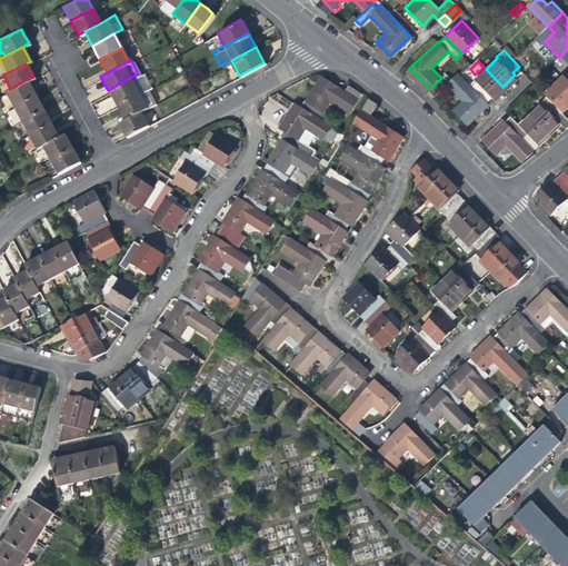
[(475,78),(468,83),(485,100),(490,95),(492,97),(500,89),(502,87),(486,69),(476,79),(475,78)]
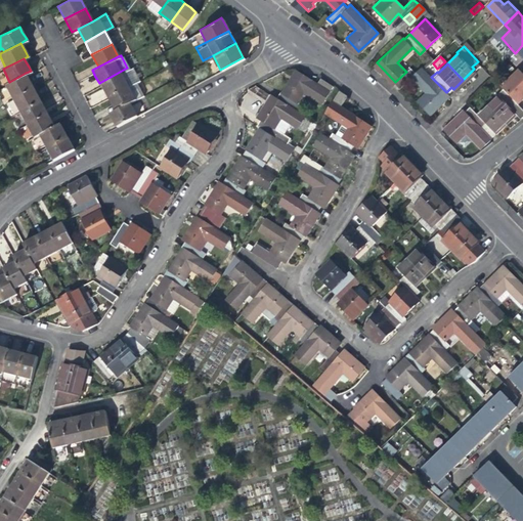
[(448,94),(446,92),(431,77),(423,69),(422,67),(416,73),(410,68),(406,72),(395,82),(400,86),(410,76),(426,91),(417,99),(430,113),(439,103),(448,94)]
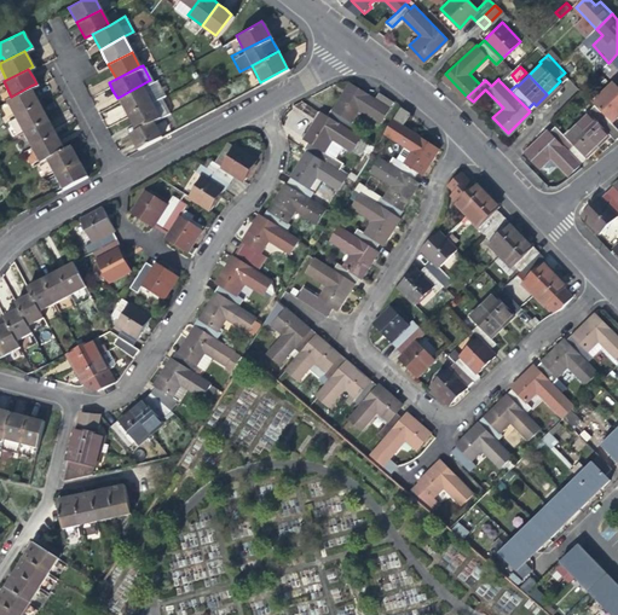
[(150,80),(117,98),(121,105),(126,112),(159,96),(151,80),(150,80)]
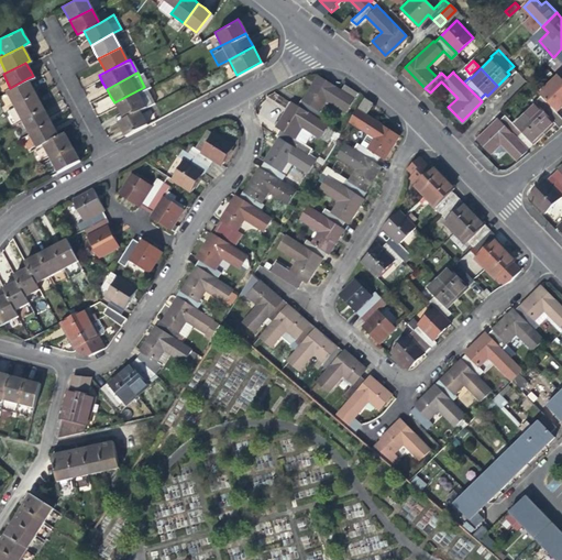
[(308,88),(297,106),(316,118),(320,110),(318,109),(326,98),(344,110),(352,98),(316,75),(308,88)]
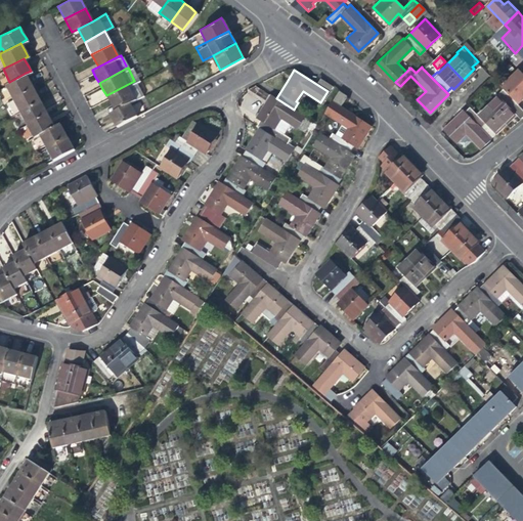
[(522,75),(519,71),(503,87),(505,89),(519,103),(522,99),(522,75)]
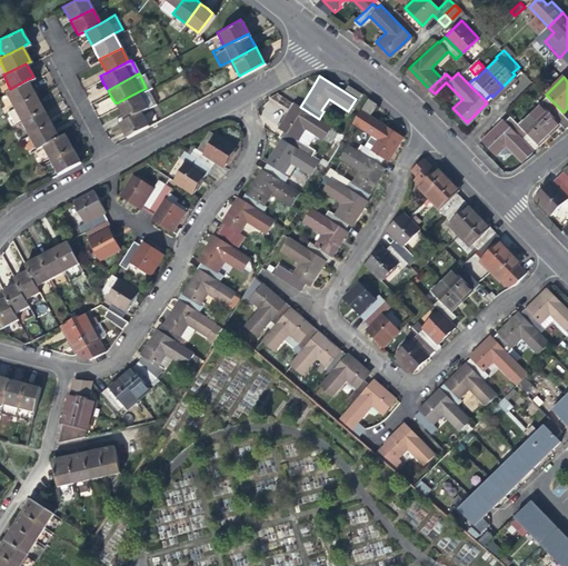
[(31,87),(28,79),(10,89),(5,91),(12,106),(36,93),(31,87)]
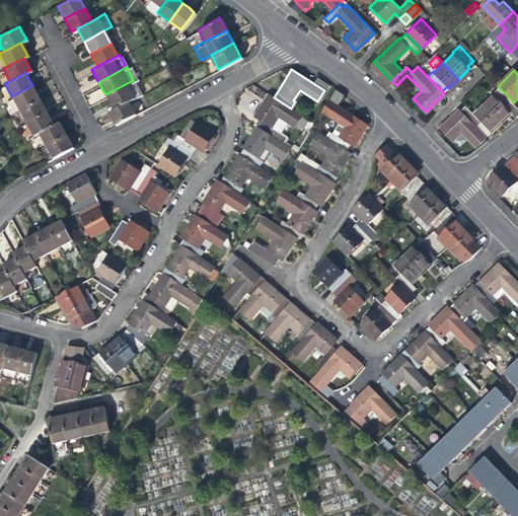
[(140,92),(133,80),(105,94),(108,100),(112,107),(126,99),(140,92)]
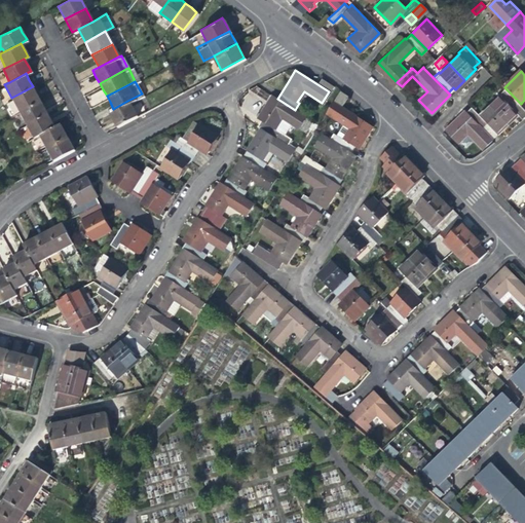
[(36,92),(33,86),(11,98),(19,110),(39,99),(36,92)]
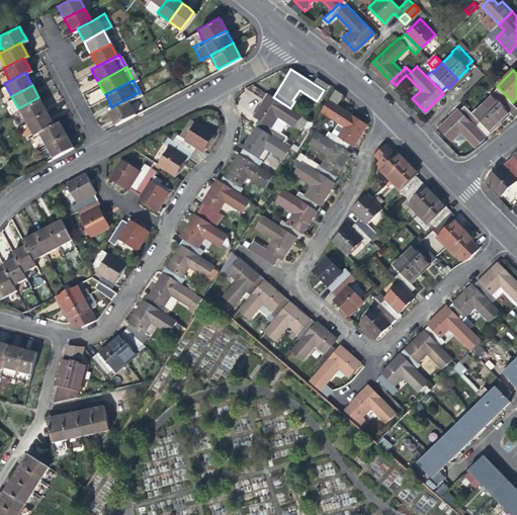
[(336,88),(331,97),(339,102),(344,92),(336,88)]
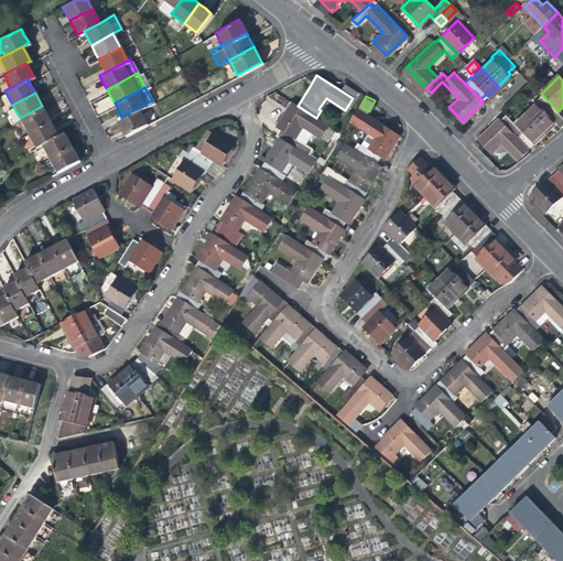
[(538,105),(527,115),(544,132),(553,123),(555,122),(562,128),(562,116),(559,111),(543,96),(539,100),(538,105)]
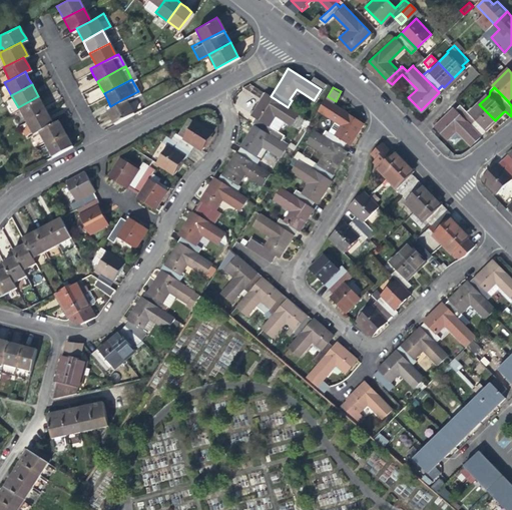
[(297,113),(288,107),(271,96),(264,92),(257,104),(250,114),(253,116),(249,122),(251,124),(278,140),(282,133),(266,123),(272,113),(290,124),(297,113)]
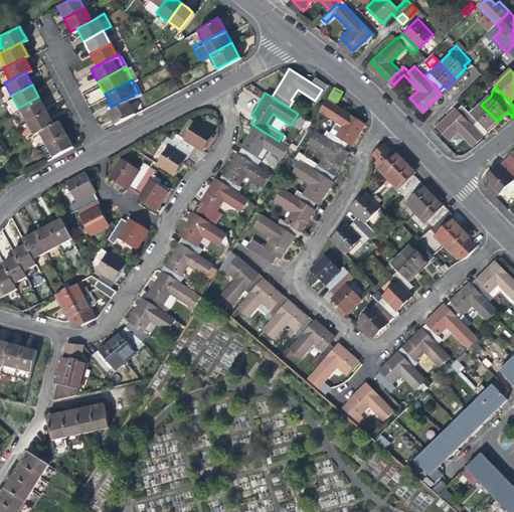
[(42,104),(38,97),(18,108),(25,121),(45,110),(42,104)]
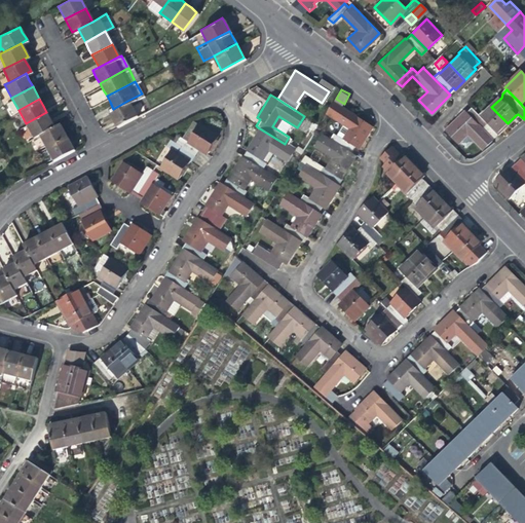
[(136,115),(127,101),(113,109),(108,112),(112,119),(116,125),(136,115)]
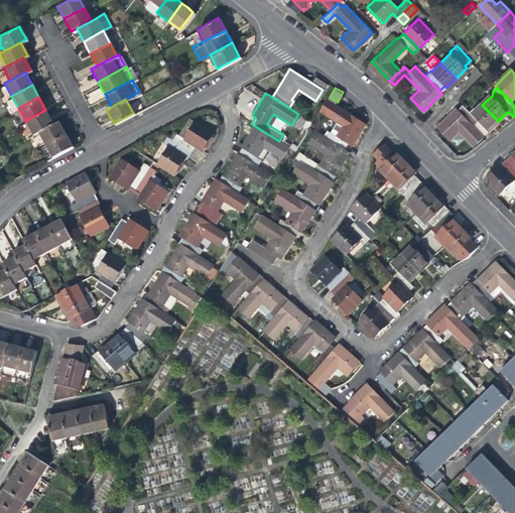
[(361,134),(366,125),(328,100),(325,105),(319,113),(325,116),(327,113),(345,125),(338,136),(332,132),(328,138),(345,149),(349,143),(353,146),(361,134)]
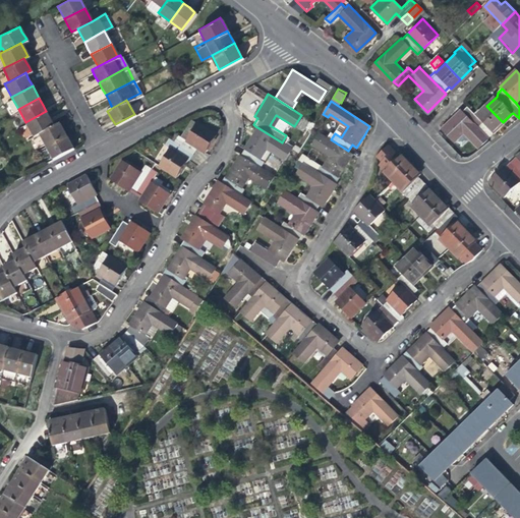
[(443,128),(451,136),(475,114),(468,106),(462,111),(461,110),(453,119),(443,128)]
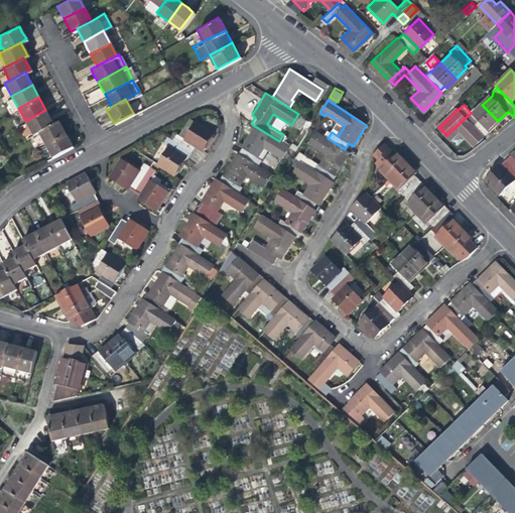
[(493,126),(498,121),(482,105),(473,114),(478,120),(473,125),(484,136),(493,126)]
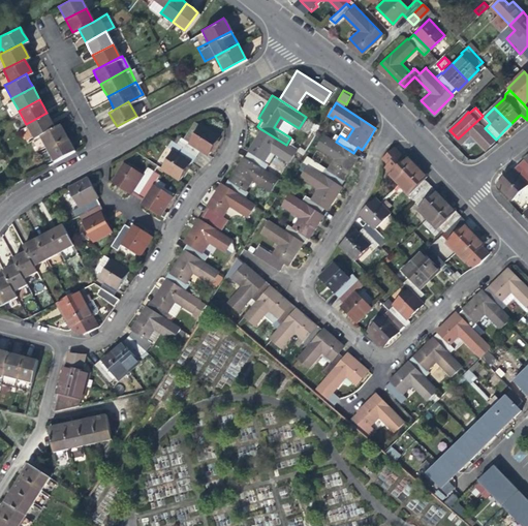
[(50,119),(47,113),(26,124),(32,136),(37,134),(54,126),(50,119)]
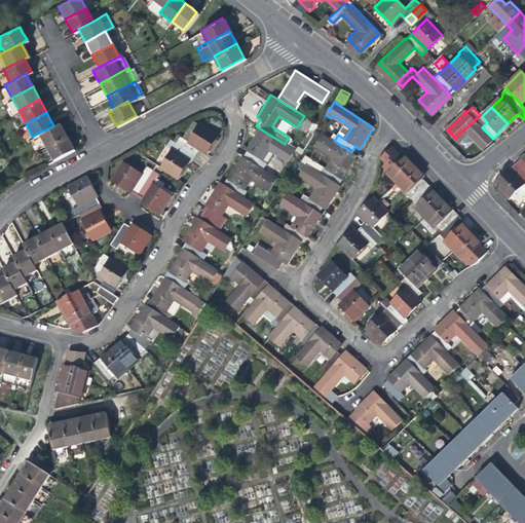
[(494,140),(493,139),(482,127),(487,122),(482,116),(480,115),(455,138),(460,143),(470,135),(484,149),(494,140)]
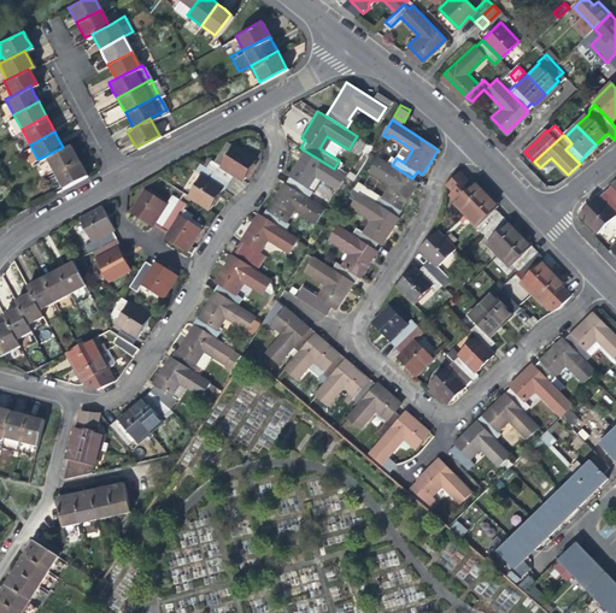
[(68,143),(63,147),(44,157),(52,171),(76,158),(72,151),(68,143)]
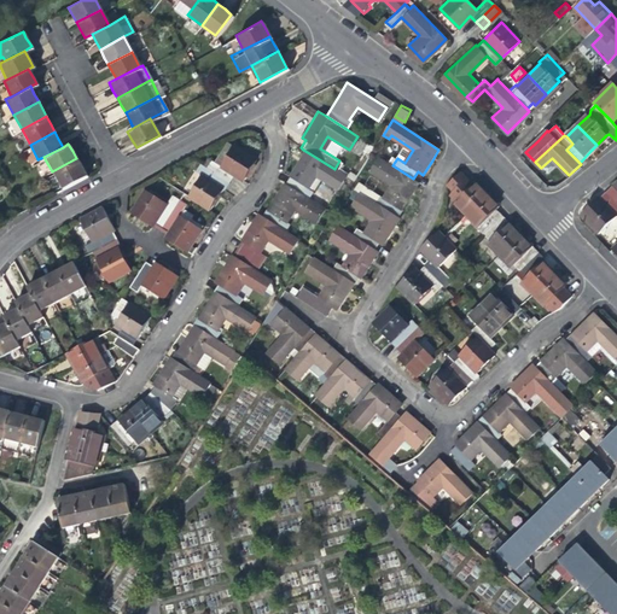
[(210,159),(205,168),(228,182),(234,174),(242,179),(250,165),(255,158),(234,145),(220,165),(210,159)]
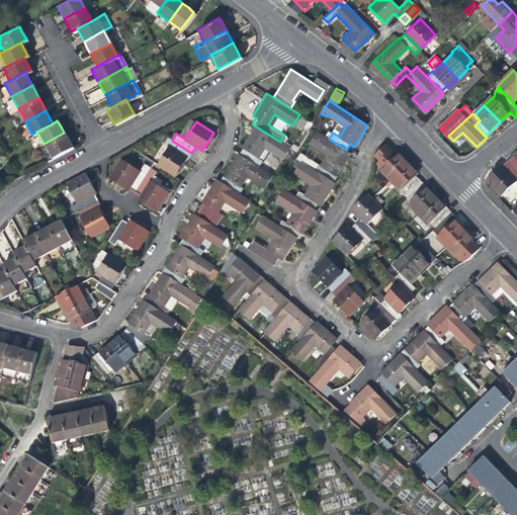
[(286,146),(280,142),(254,125),(248,135),(240,147),(242,148),(238,155),(256,166),(260,159),(255,157),(262,146),(280,157),(286,146)]
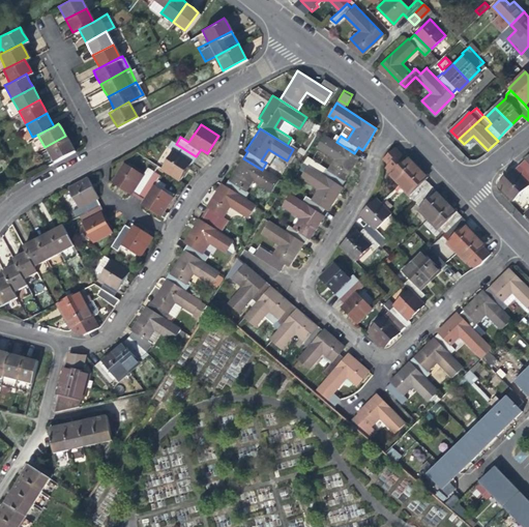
[(69,143),(65,136),(45,147),(52,162),(72,150),(69,143)]
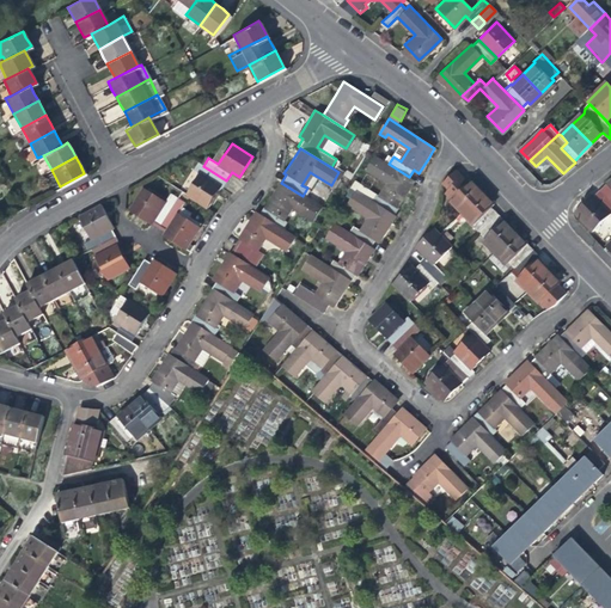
[(379,194),(373,201),(393,214),(408,192),(415,180),(409,177),(389,164),(377,157),(368,170),(389,183),(380,195),(379,194)]
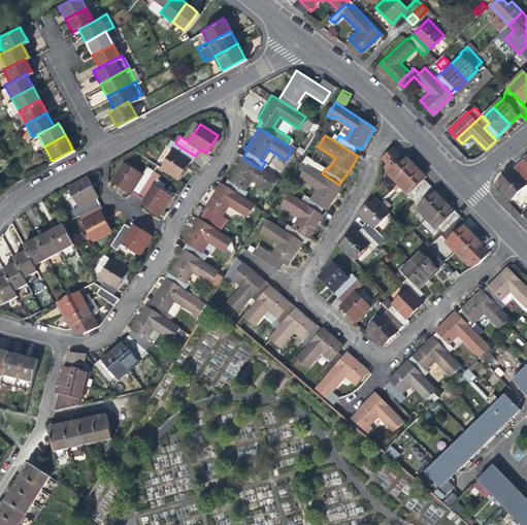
[(191,162),(195,156),(175,143),(171,150),(160,167),(177,179),(186,168),(190,161),(191,162)]
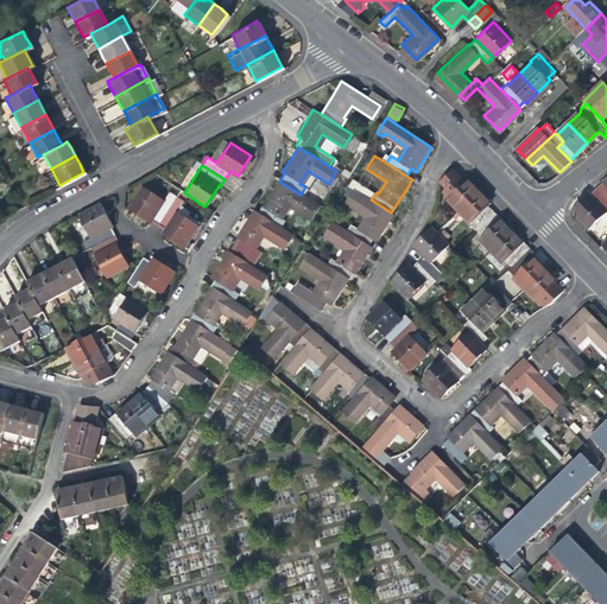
[(463,208),(482,190),(474,182),(469,178),(468,179),(456,166),(444,180),(449,185),(446,189),(463,208)]
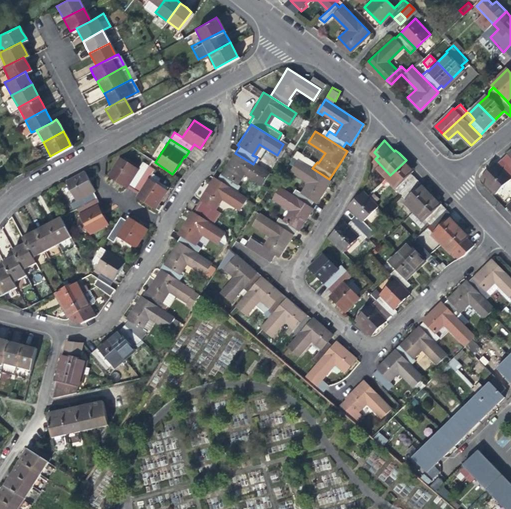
[(266,172),(253,164),(235,153),(234,152),(227,163),(217,179),(235,190),(238,184),(235,182),(242,171),(260,182),(266,172)]
